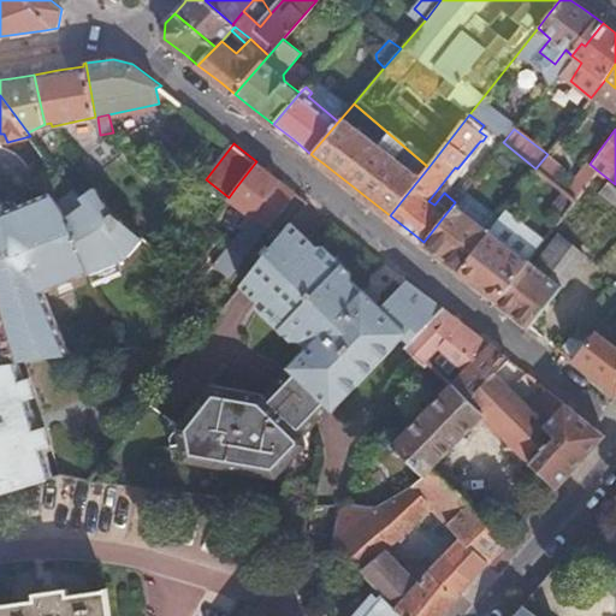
[(548,154),(535,169),(555,183),(566,167),(548,154)]
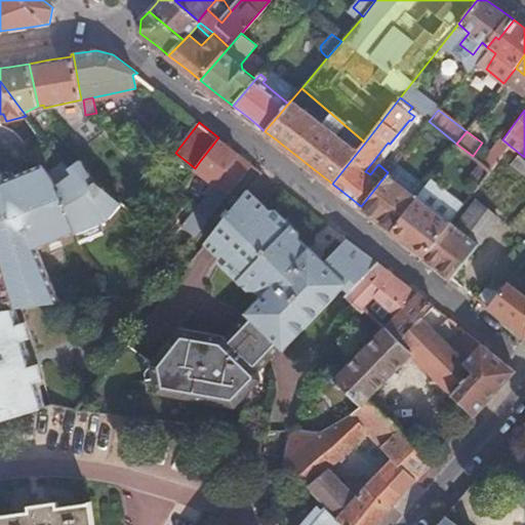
[(220,177),(239,153),(229,145),(218,137),(200,161),(220,177)]
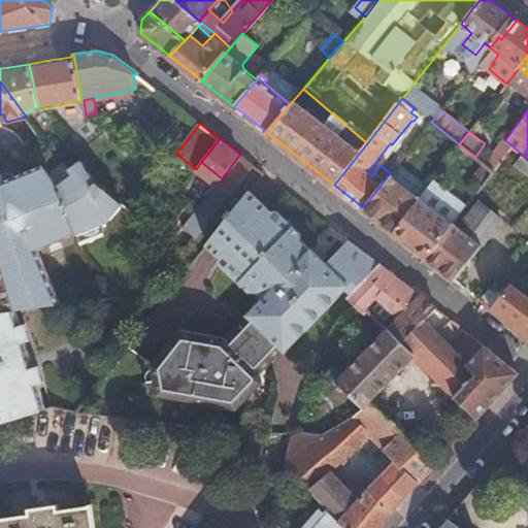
[(486,165),(493,171),(513,146),(505,140),(504,139),(486,165)]
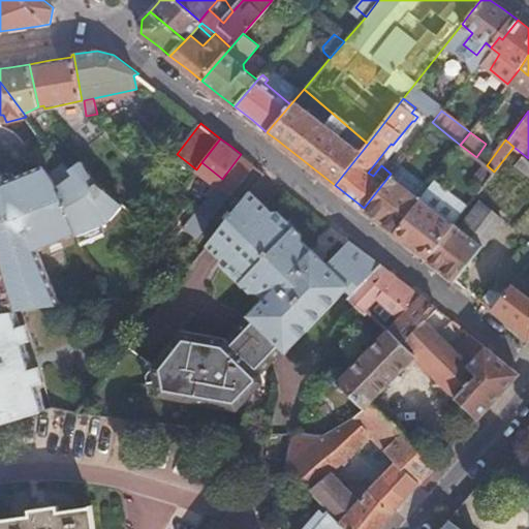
[(444,165),(452,156),(460,145),(455,141),(438,161),(444,165)]
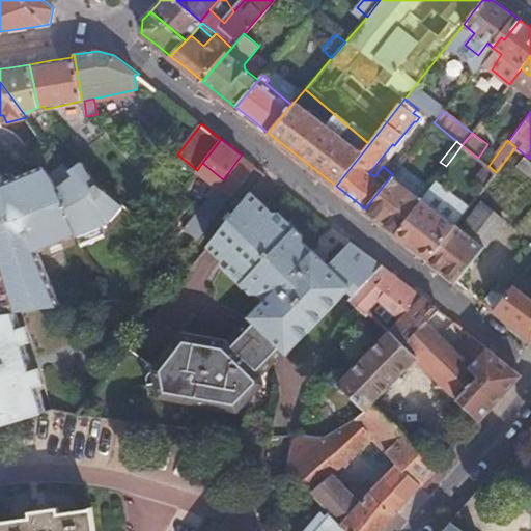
[(453,157),(487,184),(496,172),(488,166),(478,158),(462,145),(453,157)]
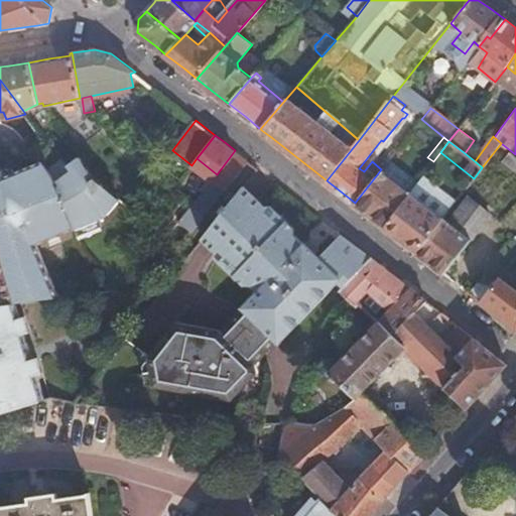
[(18,303),(57,297),(35,245),(103,218),(120,198),(99,180),(80,154),(68,165),(71,171),(55,181),(53,177),(40,160),(0,176),(0,286),(5,304),(14,303),(18,303)]
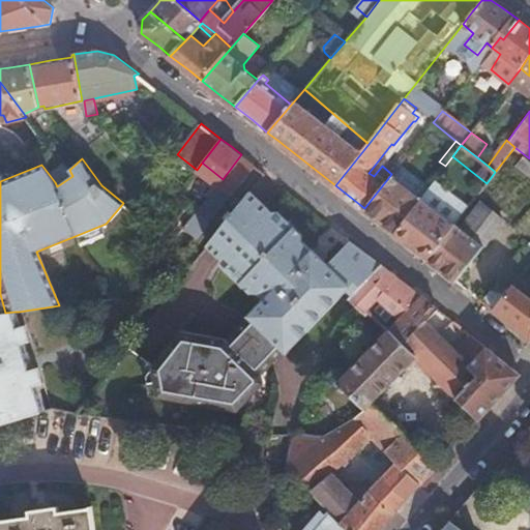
[(394,232),(421,197),(391,174),(364,208),(378,218),(394,232)]
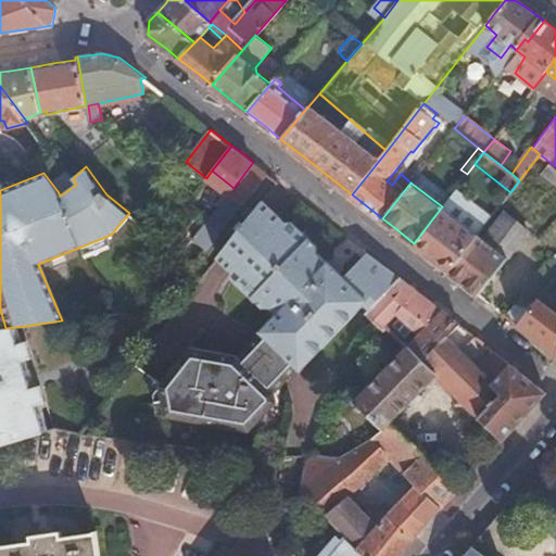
[(222,231),(241,206),(230,198),(211,220),(209,223),(222,231)]
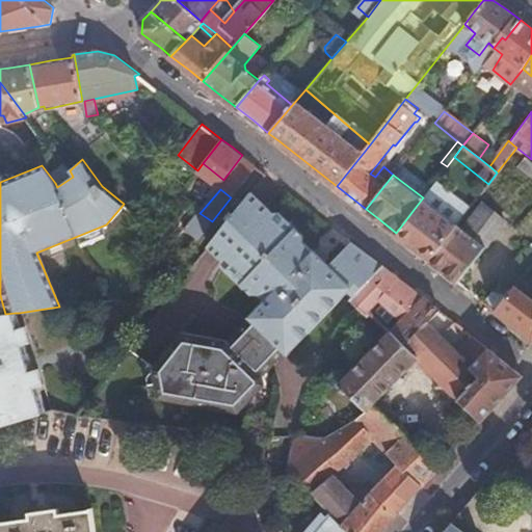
[(352,289),(357,295),(382,265),(350,240),(326,263),(313,247),(311,250),(300,240),(300,235),(276,210),(272,212),(251,192),(209,246),(225,264),(223,266),(253,296),(260,295),(266,303),(264,308),(260,307),(228,340),(184,329),(149,364),(160,398),(212,408),(218,403),(223,410),(236,413),(264,383),(262,373),(284,351),(286,353),(352,289)]
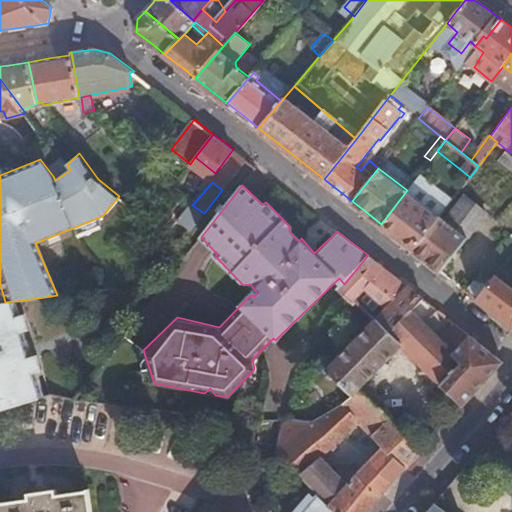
[(414,250),(440,216),(407,190),(381,224),(393,234),(414,250)]
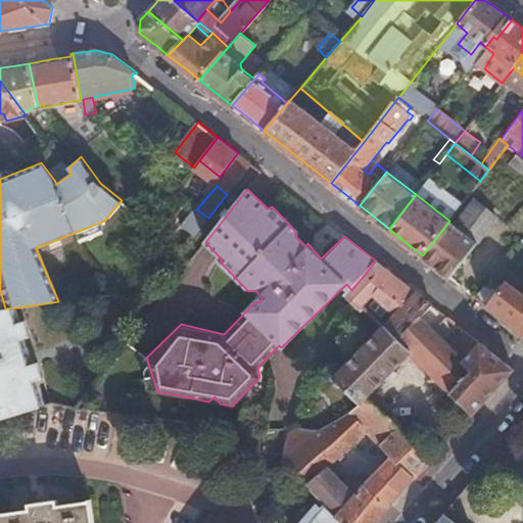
[(423,255),(449,276),(496,217),(474,199),(456,225),(449,221),(423,255)]
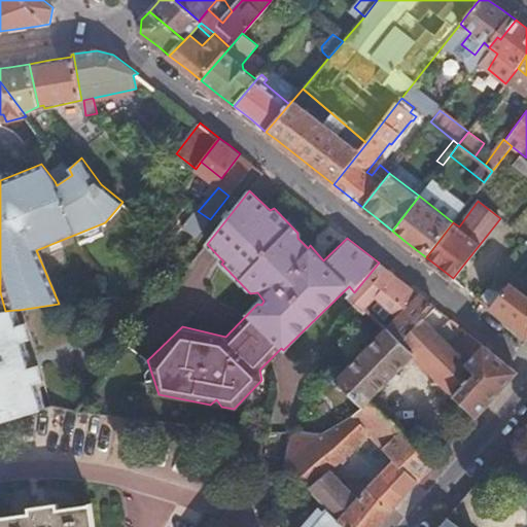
[(504,277),(511,282),(512,280),(518,273),(526,262),(518,254),(501,275),(504,277)]
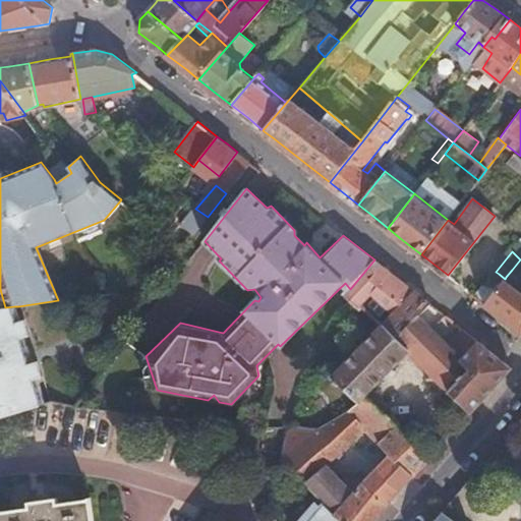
[(396,301),(400,305),(414,291),(398,278),(374,259),(350,289),(348,291),(371,315),(384,303),(389,308),(396,301)]
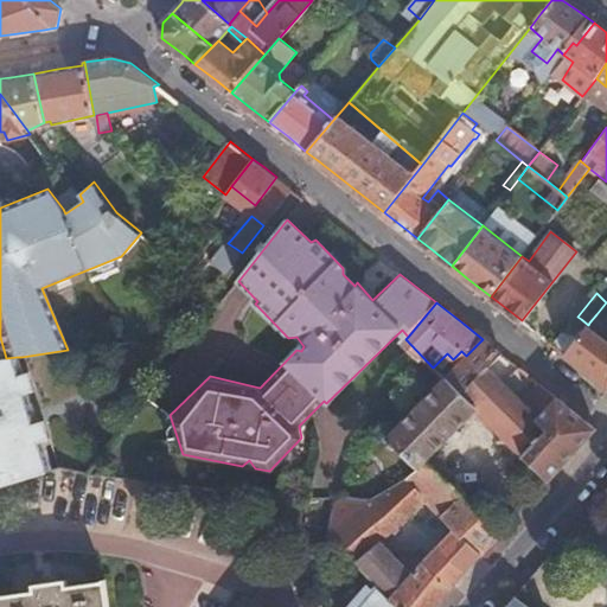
[(606,337),(606,323),(596,314),(589,323),(606,337)]
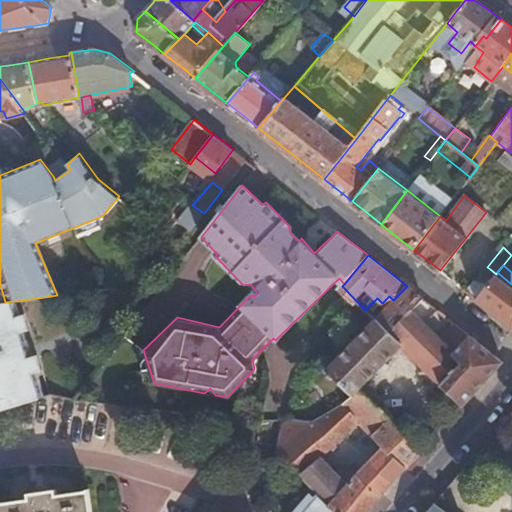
[(483,278),(489,283),(496,274),(490,269),(483,278)]
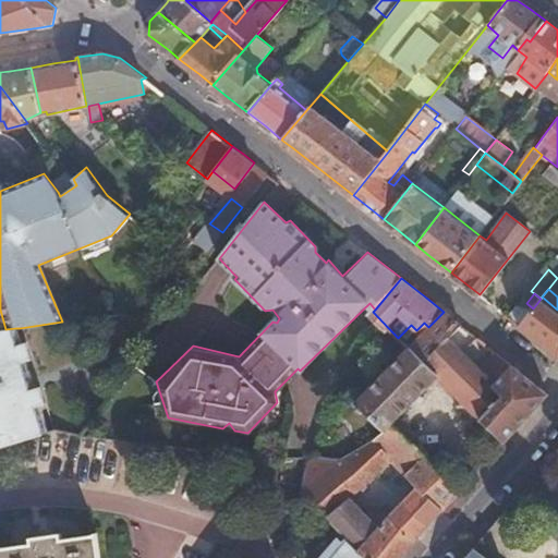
[(533,308),(519,326),(557,355),(557,310),(542,296),(541,299),(533,308)]
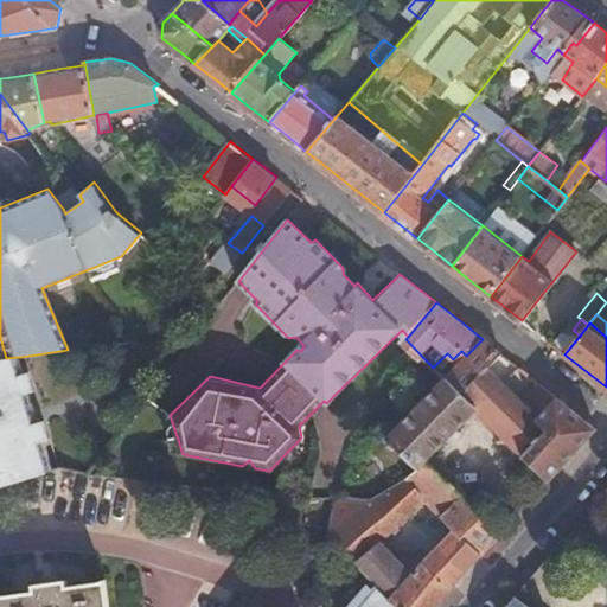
[(553,345),(564,355),(580,336),(573,330),(568,327),(553,345)]
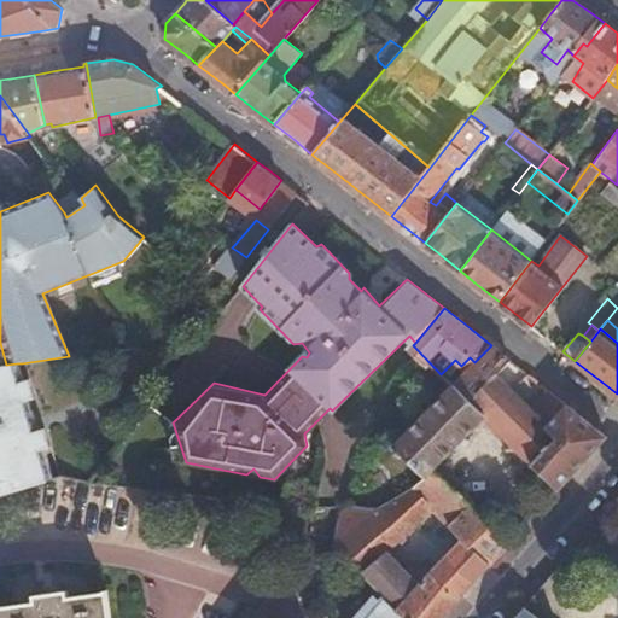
[(474,362),(453,385),(453,386),(472,406),(497,374),(509,359),(499,351),(491,345),(474,362)]
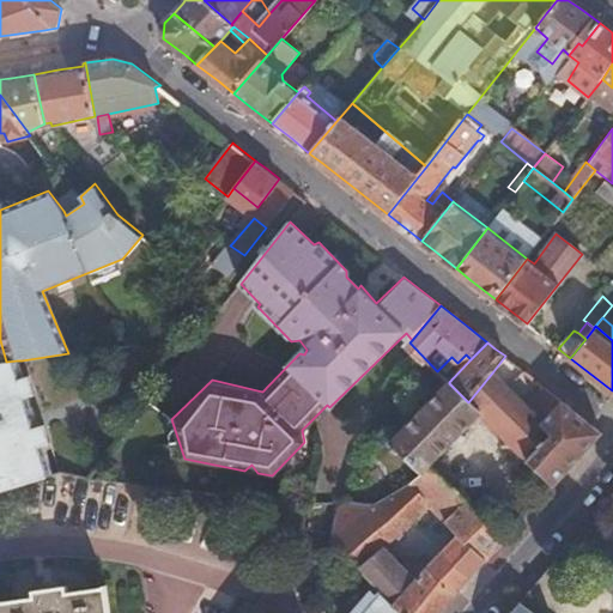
[(437,371),(449,382),(471,359),(466,354),(457,363),(451,357),(437,371)]
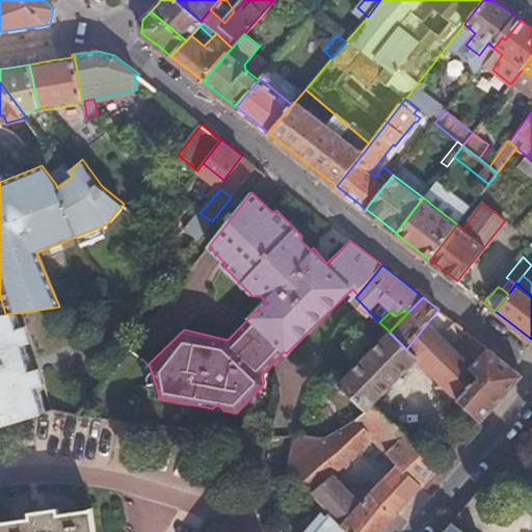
[(24,405),(45,407),(15,313),(5,314),(0,314),(0,427),(14,423),(15,419),(24,405)]
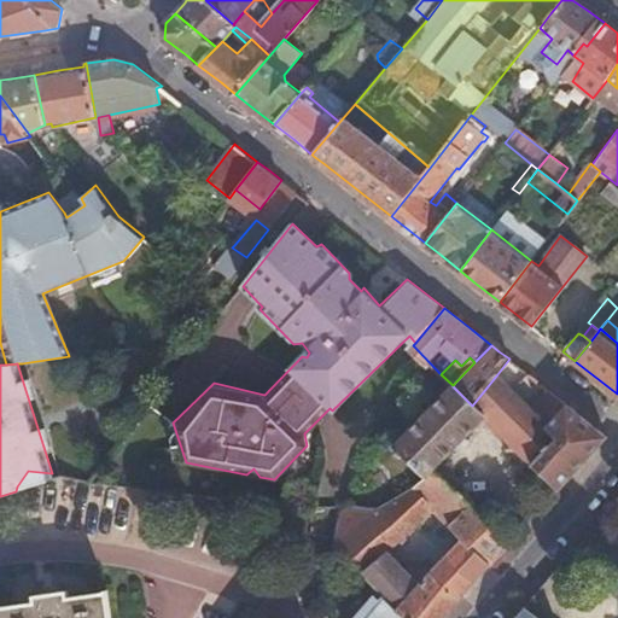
[(497,374),(472,406),(484,417),(520,454),(549,423),(531,407),(497,374)]
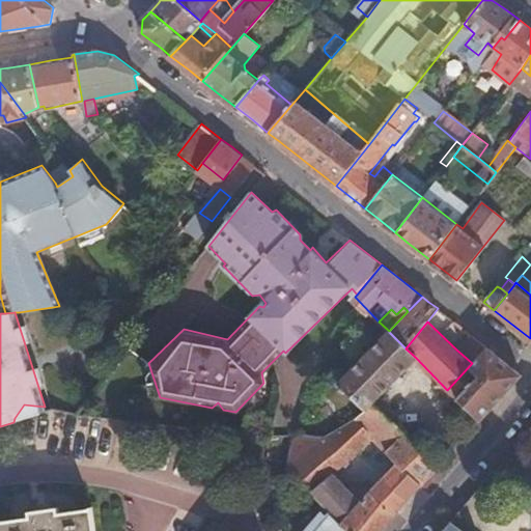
[(406,348),(389,332),(338,384),(366,412),(374,406),(371,403),(390,384),(399,375),(416,358),(406,348)]
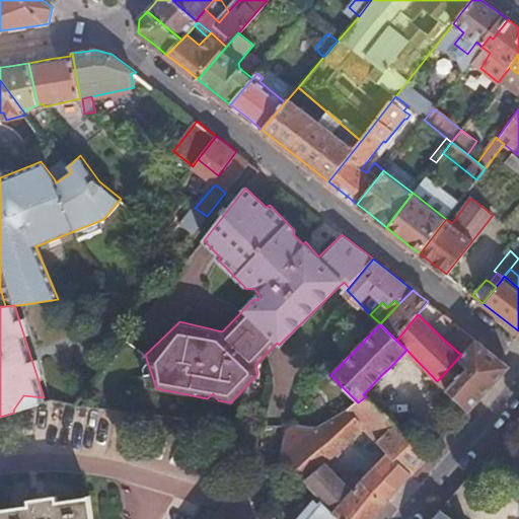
[(459,326),(446,342),(461,355),(475,339),(459,326)]
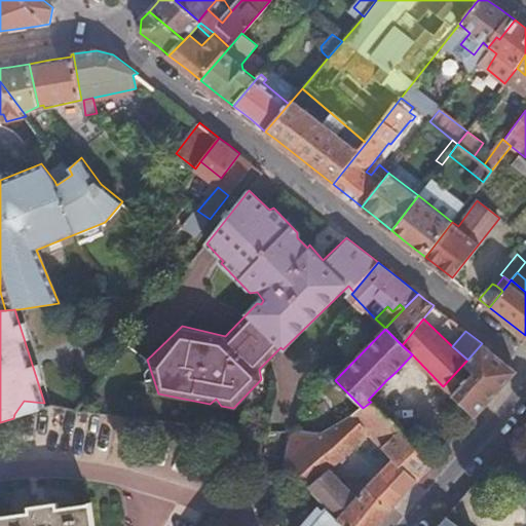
[(467,360),(443,386),(474,417),(516,371),(482,343),(467,360)]
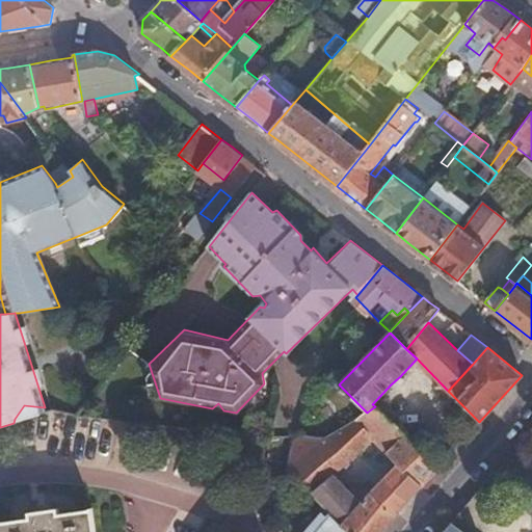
[(400,376),(391,384),(395,389),(403,380),(400,376)]
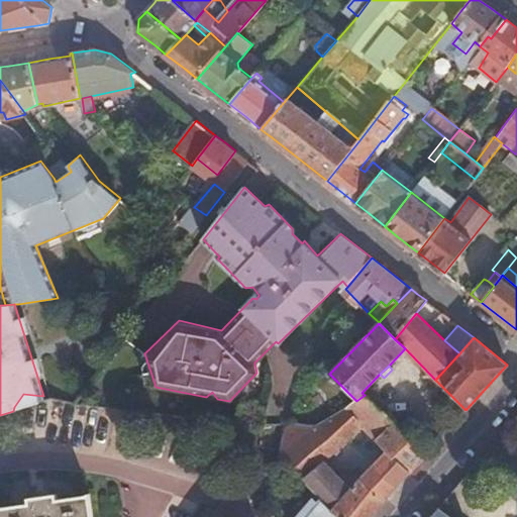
[(13,411),(44,400),(43,396),(23,394),(14,407),(13,411)]
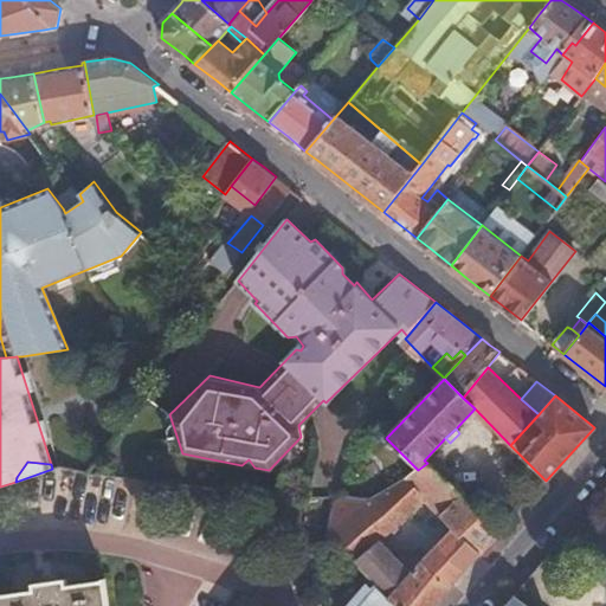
[(427,463),(418,470),(404,481),(385,490),(406,515),(411,511),(424,500),(452,529),(439,543),(466,571),(481,553),(483,553),(490,546),(501,535),(498,534),(427,463)]
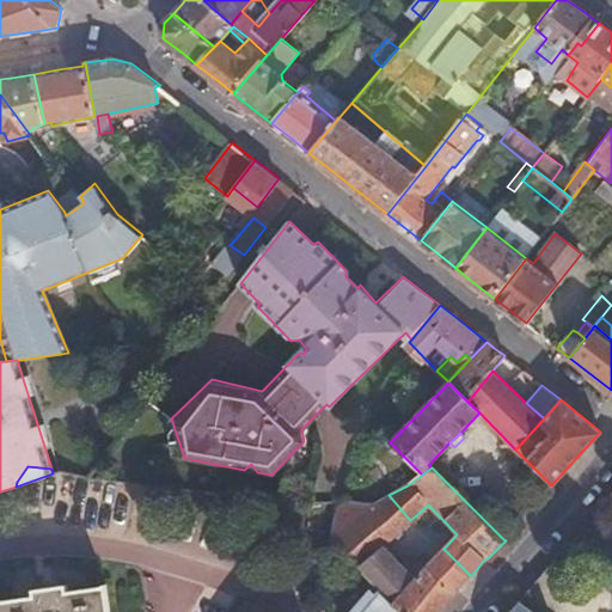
[(410,520),(389,495),(374,507),(336,501),(329,540),(343,550),(348,554),(362,568),(383,548),(410,520)]
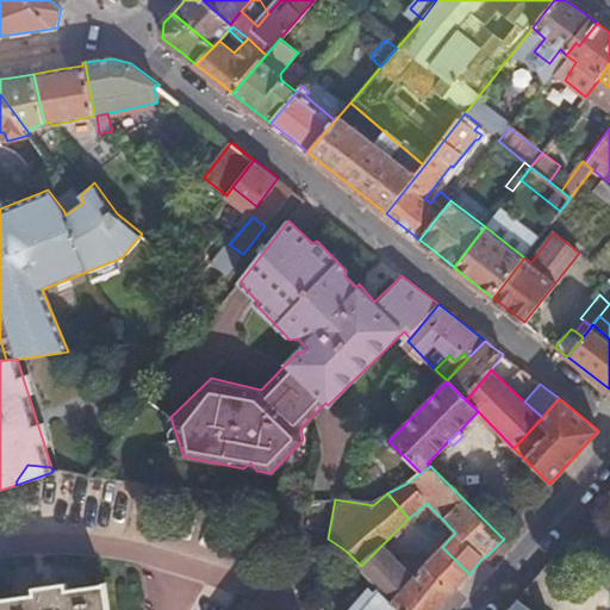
[(414,515),(409,518),(417,529),(422,524),(414,515)]
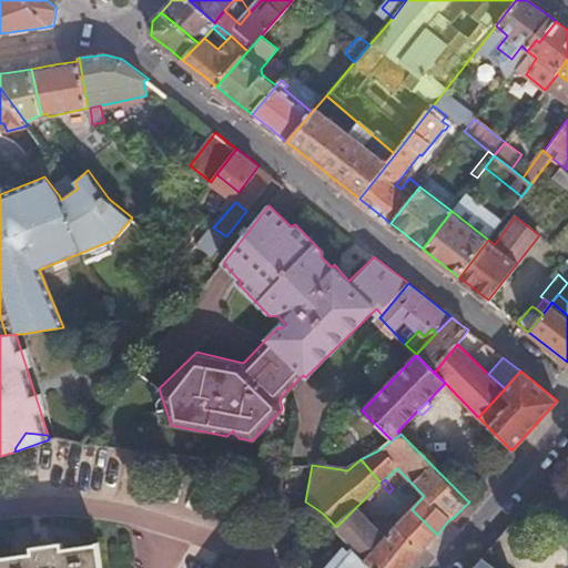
[(372,526),(355,508),(336,527),(353,545),(368,560),(377,567),(409,567),(429,544),(437,535),(412,509),(396,526),(387,517),(379,518),(372,526)]
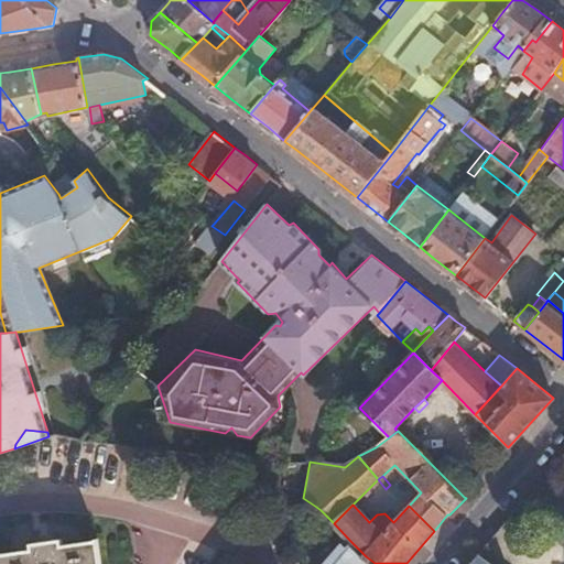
[(497,533),(480,553),(495,563),(501,563),(516,548),(497,533)]
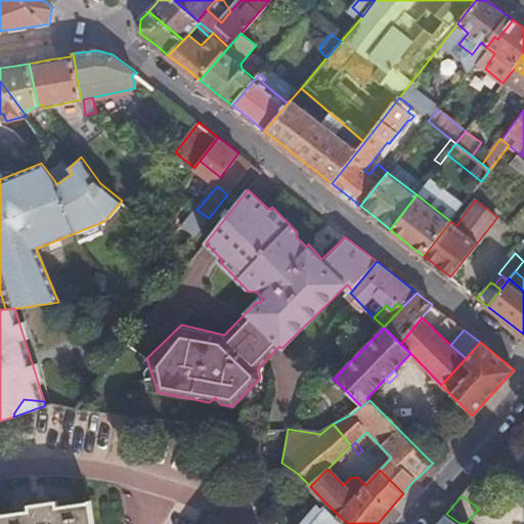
[(0,523),(92,523),(90,503),(57,507),(56,501),(29,506),(29,511),(0,515),(0,523)]
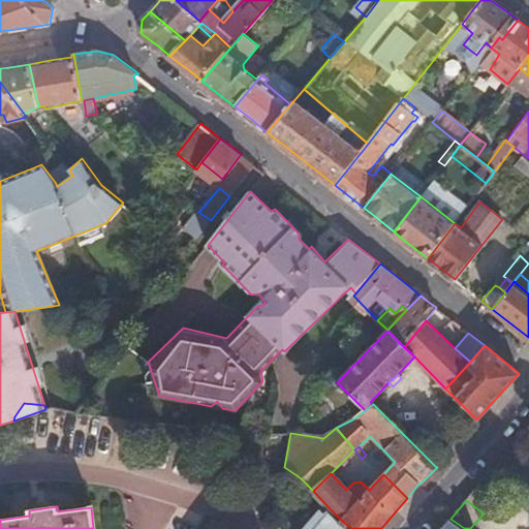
[(329,507),(310,528),(351,528),(343,522),(329,507)]
